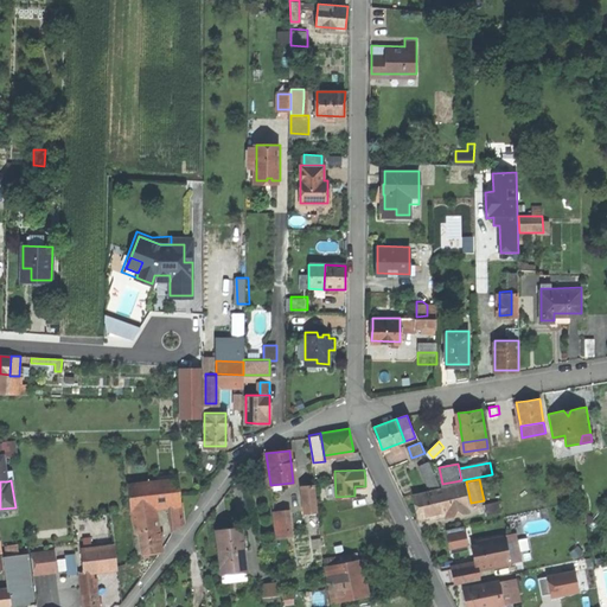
[(178,480),(127,486),(131,509),(132,509),(154,506),(170,504),(180,503),(178,480)]
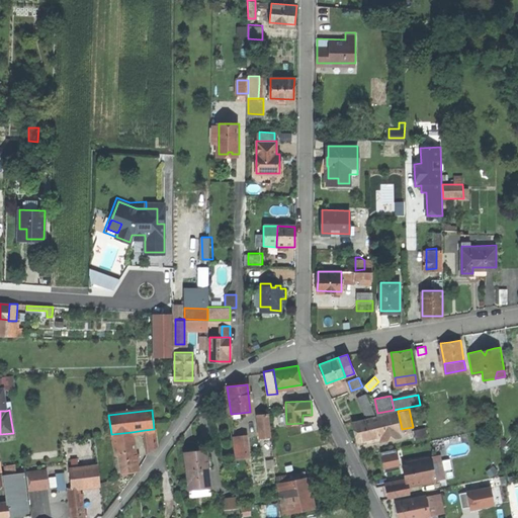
[(395,413),(380,416),(382,423),(385,422),(389,432),(384,433),(384,435),(382,435),(383,439),(400,436),(395,413)]
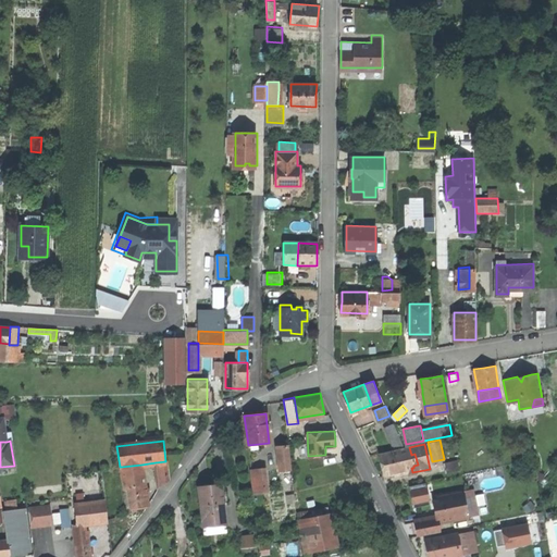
[(277,454),(280,472),(291,471),(287,445),(280,446),(281,454),(277,454)]
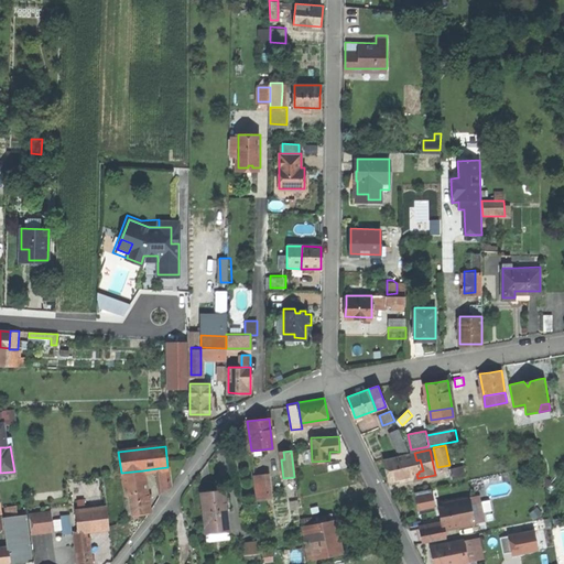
[(388,470),(390,479),(416,474),(419,474),(419,472),(416,461),(414,453),(386,458),(388,470)]
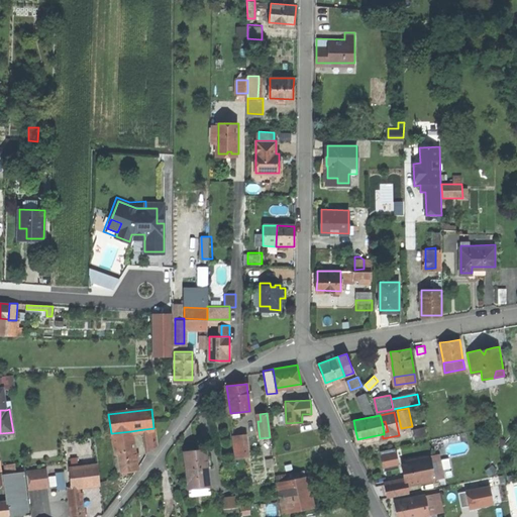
[(413,428),(414,437),(427,434),(425,426),(413,428)]
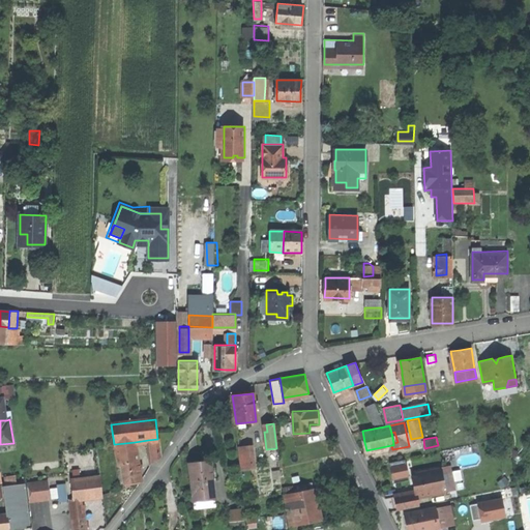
[(158,451),(157,439),(148,440),(150,457),(158,451)]
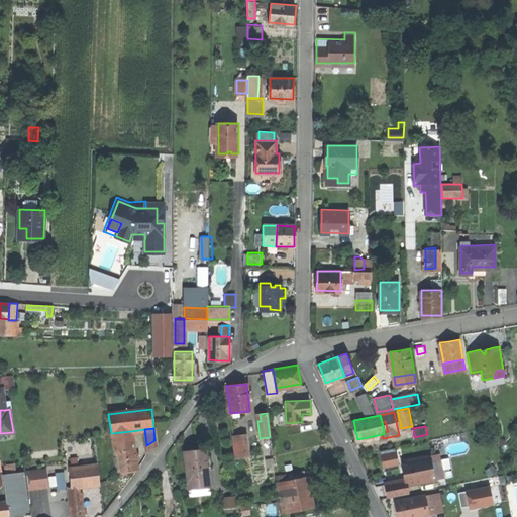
[(133,440),(131,431),(112,433),(114,444),(133,440)]
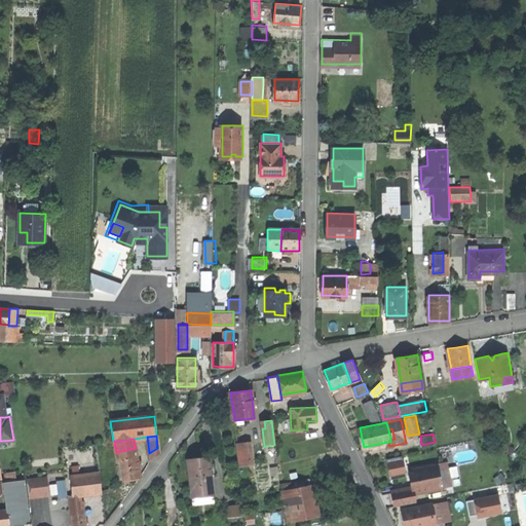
[(250,442),(236,444),(239,466),(250,465),(249,459),(252,459),(250,442)]
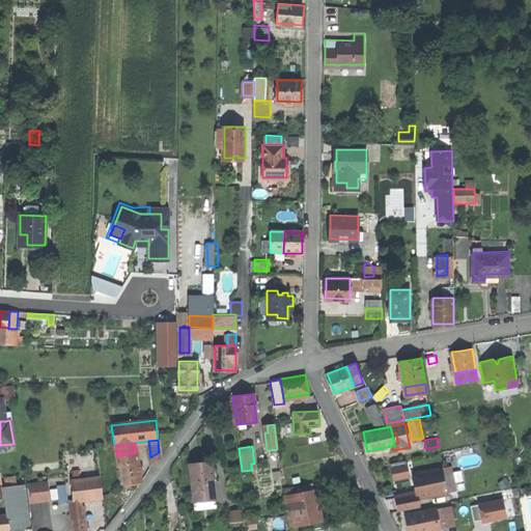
[(138,463),(137,452),(117,456),(118,466),(122,466),(138,463)]
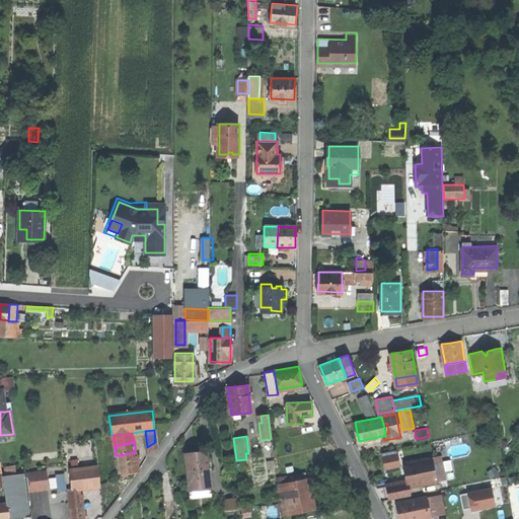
[(156,449),(155,442),(147,447),(148,454),(156,449)]
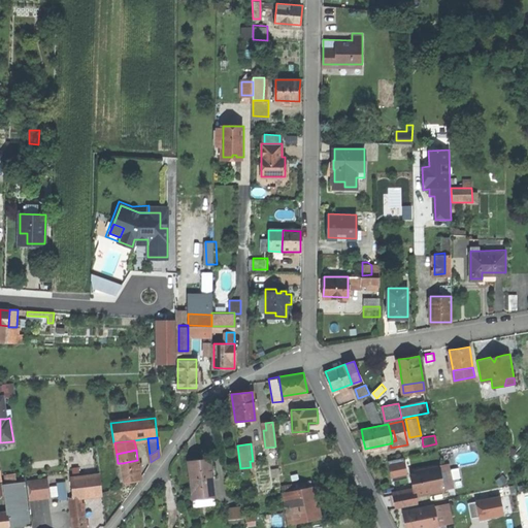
[(406,456),(391,462),(396,477),(413,471),(406,456)]
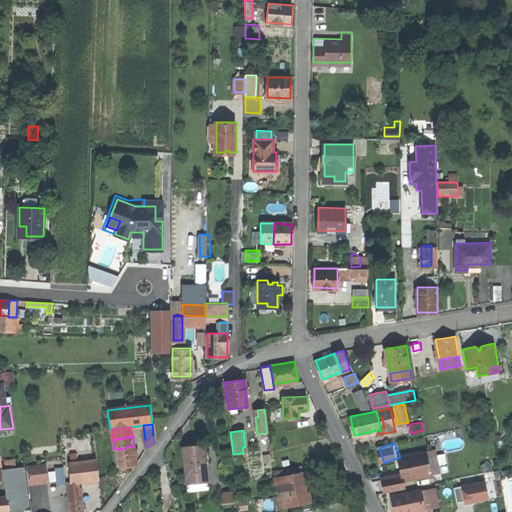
[(183,448),(182,448),(185,473),(196,472),(206,471),(206,463),(204,452),(203,445),(197,446),(193,447),(183,448)]
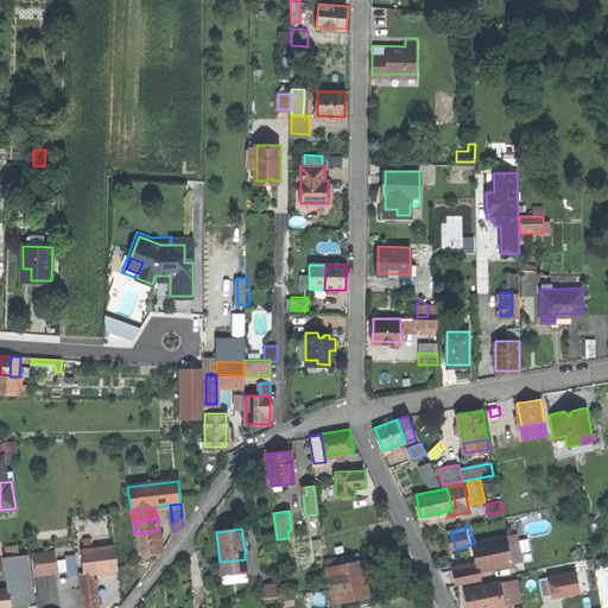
[(162,552),(158,530),(140,533),(143,555),(152,553),(162,552)]
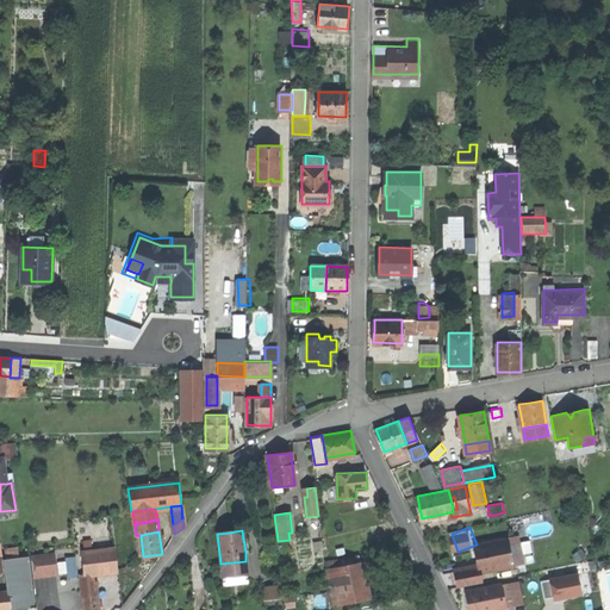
[(480,570),(511,564),(506,541),(492,543),(480,546),(475,547),(478,559),(479,565),(480,570)]
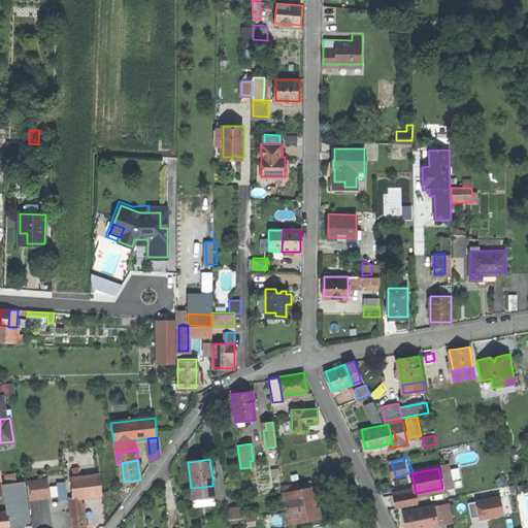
[(4,475),(4,485),(19,483),(18,473),(4,475)]
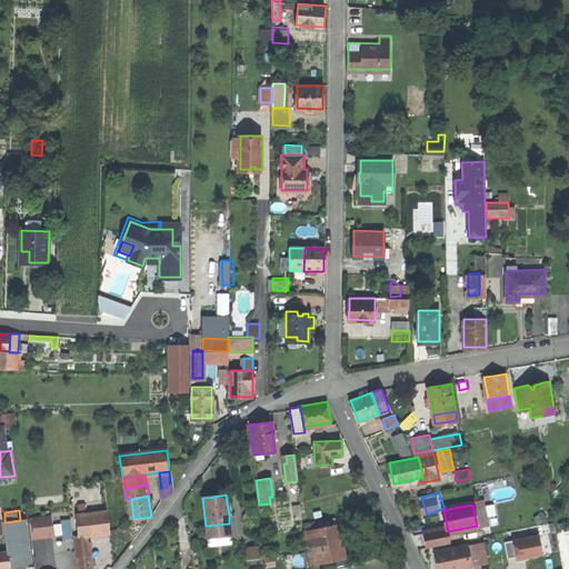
[(76,516),(79,536),(89,535),(98,533),(110,532),(107,511),(76,516)]
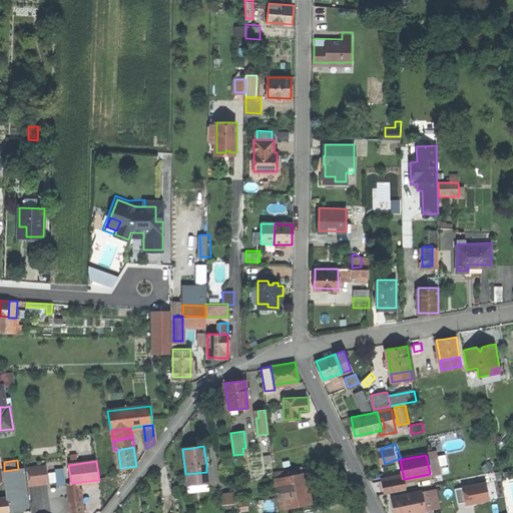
[(435,471),(437,481),(455,477),(453,467),(435,471)]
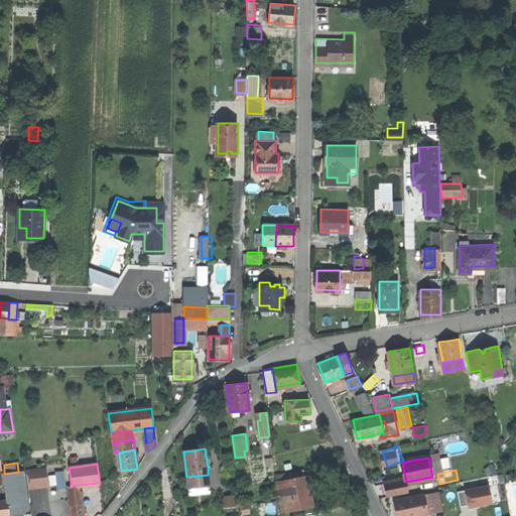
[(4,474),(8,503),(9,513),(24,512),(28,511),(24,472),(18,472),(4,474)]
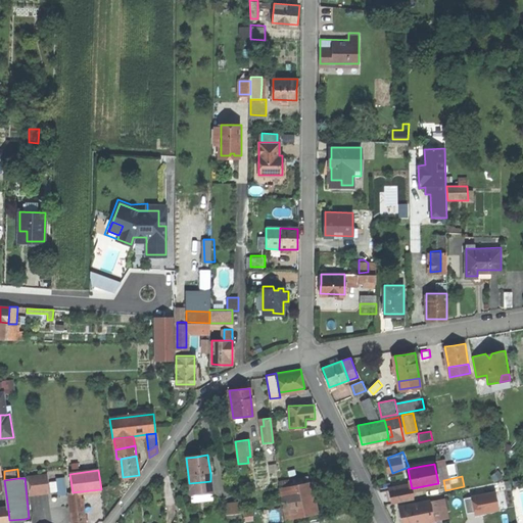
[(65,479),(57,480),(58,494),(66,493),(65,479)]
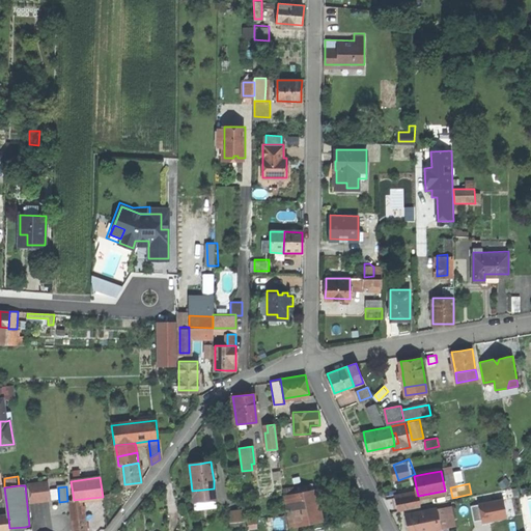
[(292,493),(298,524),(322,520),(315,488),(292,493)]
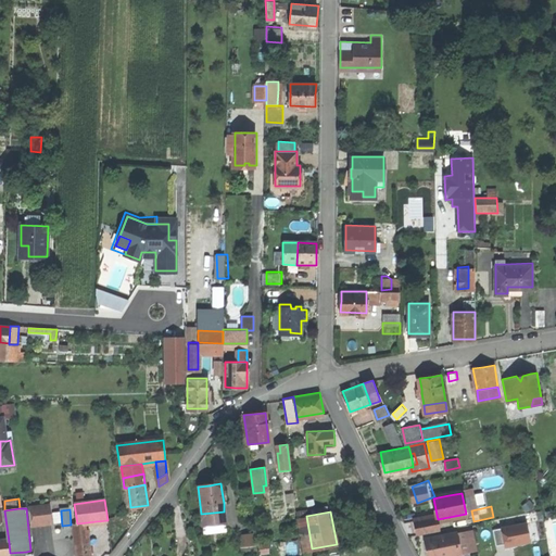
[(439,529),(438,519),(437,515),(415,519),(418,533),(439,529)]
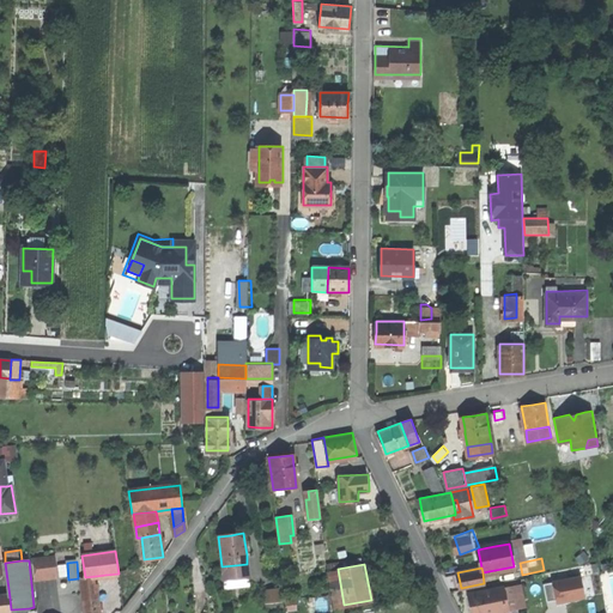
[(559,602),(592,598),(588,574),(546,580),(548,599),(559,598),(559,602)]
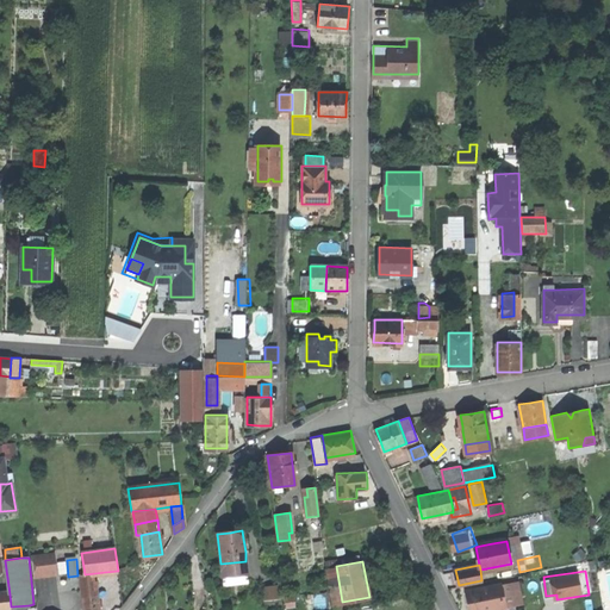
[(80,576),(82,591),(92,590),(92,589),(97,587),(95,573),(85,574),(80,576)]
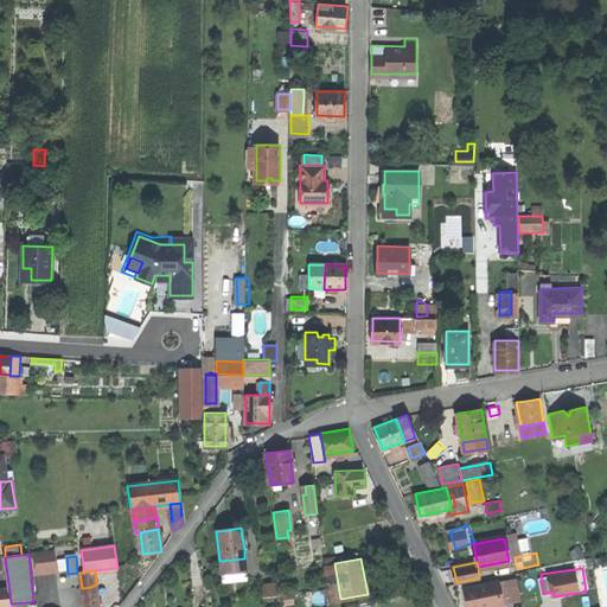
[(510,579),(500,581),(503,593),(512,592),(510,579)]
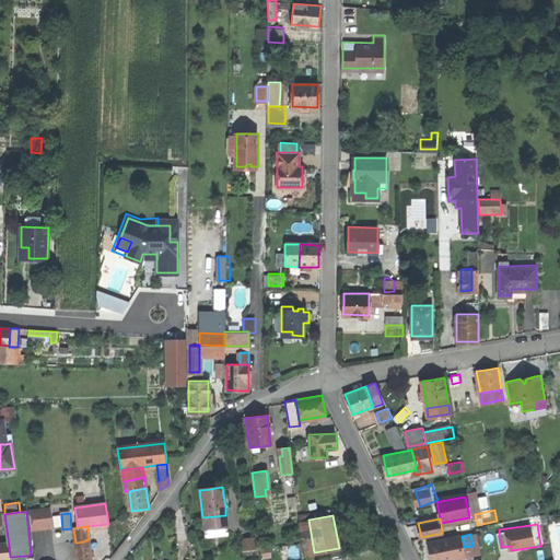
[(429,552),(430,559),(450,559),(465,557),(464,547),(462,536),(462,535),(427,541),(429,552)]
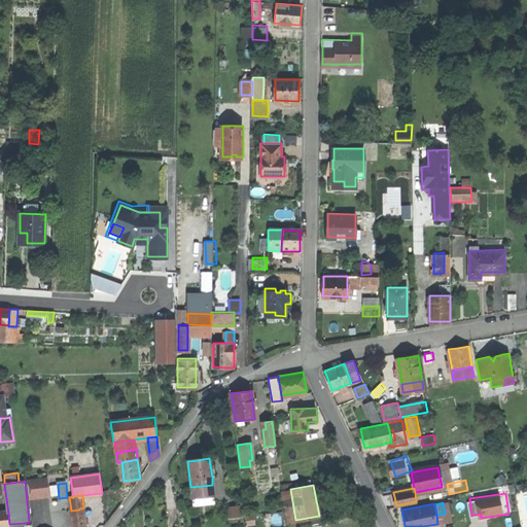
[(242,505),(227,506),(229,520),(230,520),(230,523),(243,521),(242,505)]
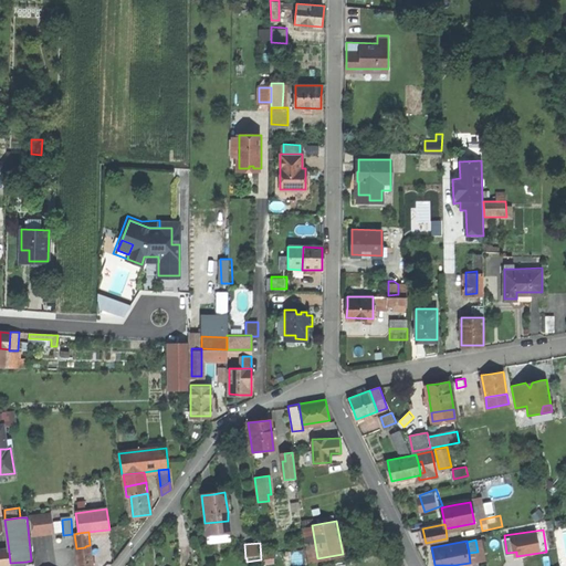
[(85,547),(76,548),(79,565),(92,565),(90,545),(85,546),(85,547)]
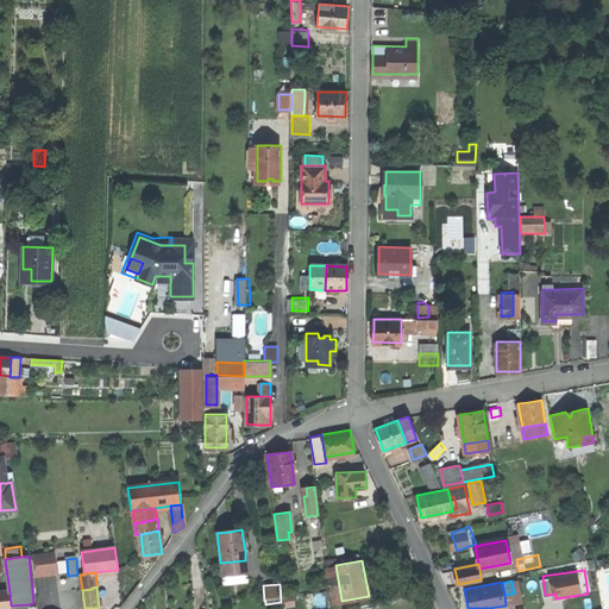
[(0,595),(0,602),(5,602),(6,608),(5,608),(10,608),(29,607),(29,604),(11,606),(10,594),(0,595)]
